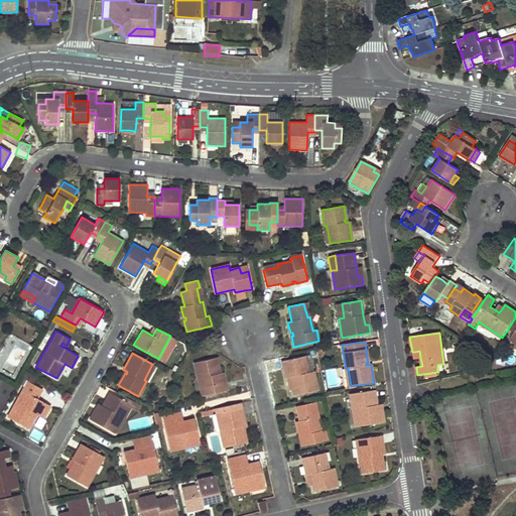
[(317,390),(313,371),(308,373),(306,364),(300,365),(299,357),(282,361),(286,378),(289,377),(293,395),(317,390)]
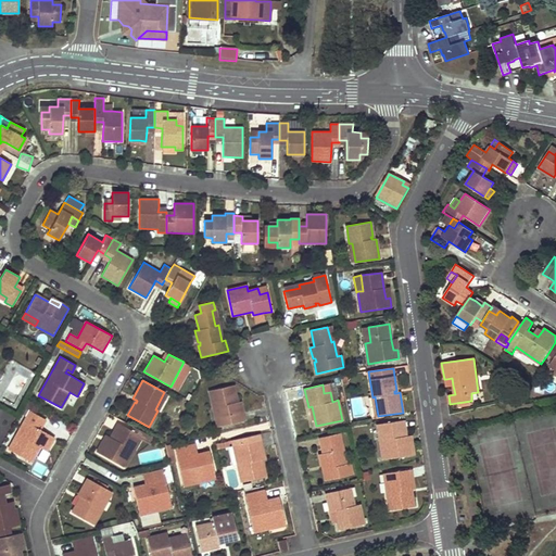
[(239,402),(237,402),(235,403),(235,400),(236,400),(232,386),(209,391),(213,408),(215,407),(220,427),(244,421),(239,402)]
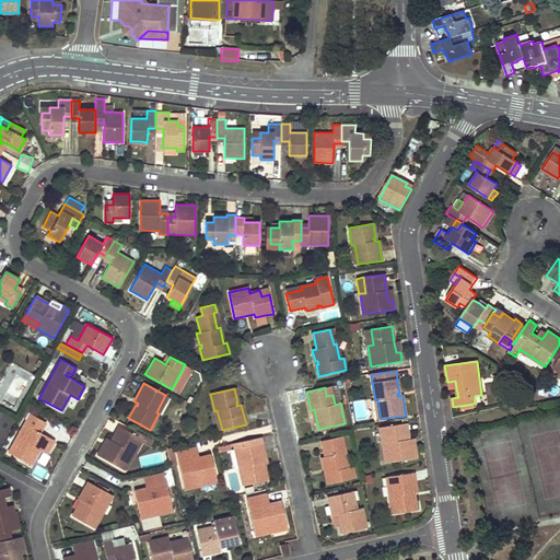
[(167,397),(165,395),(156,412),(159,413),(167,397)]
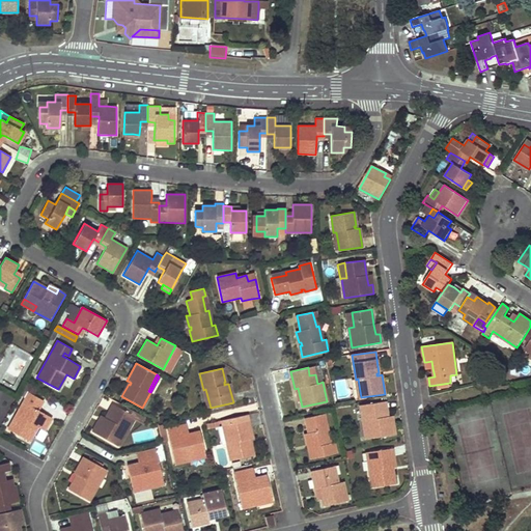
[(51,418),(37,410),(33,408),(35,406),(39,408),(43,400),(28,392),(7,429),(29,441),(37,426),(44,430),(51,418)]
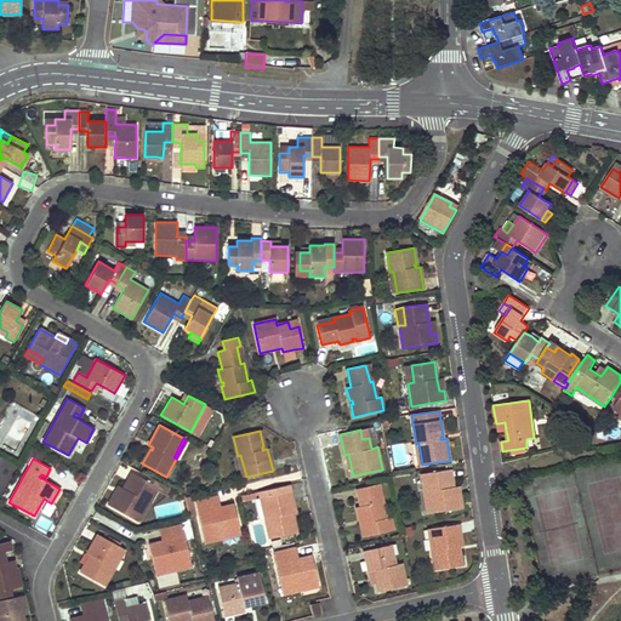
[(461,508),(460,497),(455,499),(453,488),(450,469),(427,473),(429,490),(423,491),(427,513),(461,508)]
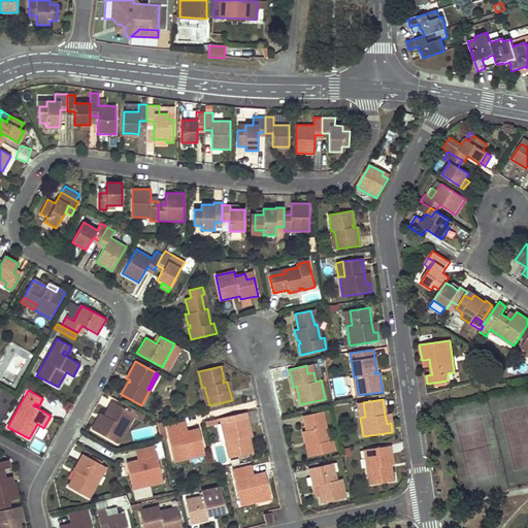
[(127,427),(122,425),(130,411),(112,402),(104,416),(100,424),(96,422),(92,429),(118,444),(127,427)]
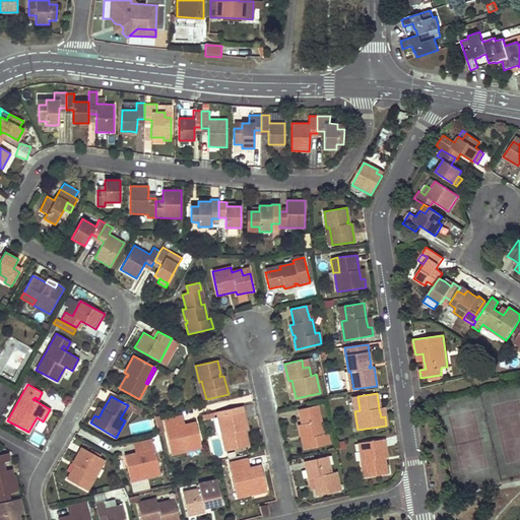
[(128,405),(120,418),(125,420),(132,408),(128,405)]
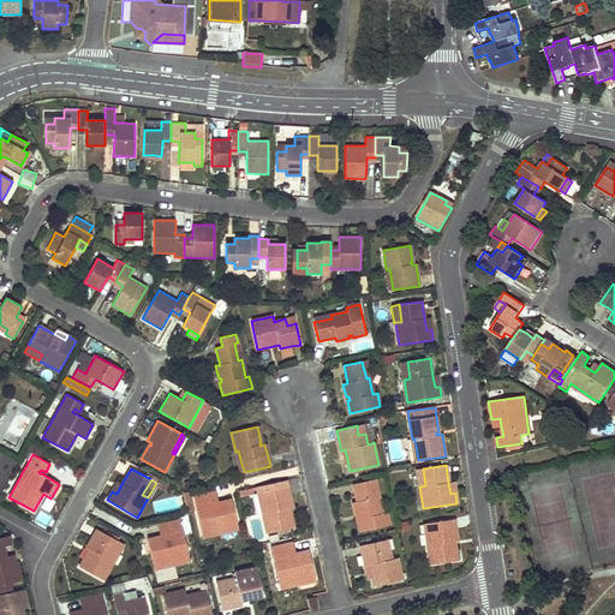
[(287,509),(290,508),(293,508),(286,481),(256,488),(257,493),(252,494),(258,517),(263,515),(268,533),(294,527),(290,512),(288,512),(287,509)]
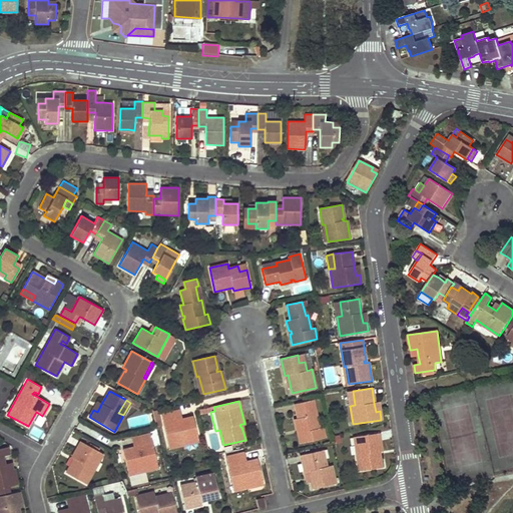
[(298,418),(295,419),(297,430),(299,430),(300,433),(298,433),(300,444),(325,438),(323,428),(320,428),(316,414),(314,415),(310,401),(295,404),(298,418)]
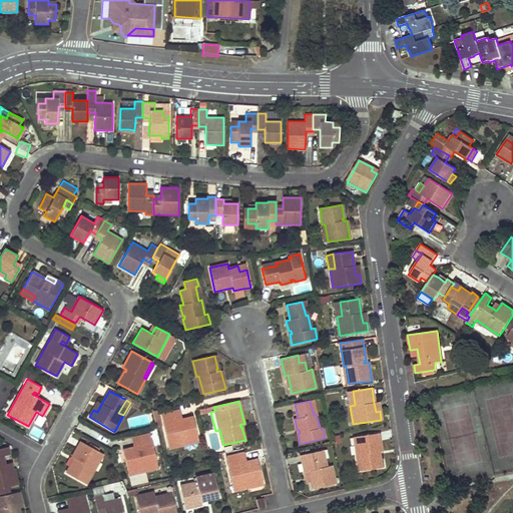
[(97,412),(101,404),(98,402),(93,410),(97,412)]
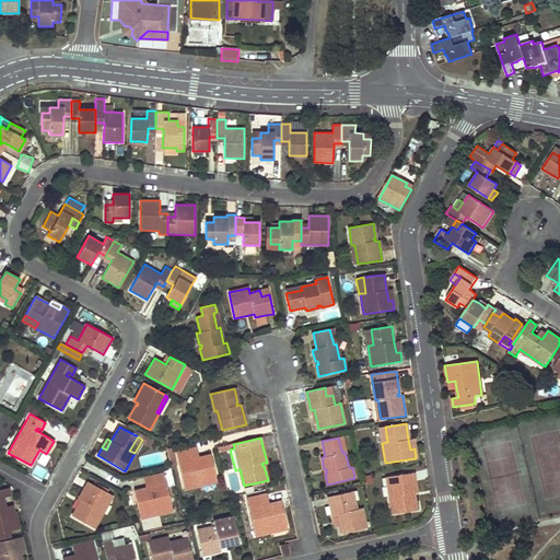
[(166,450),(168,463),(176,462),(174,448),(166,450)]
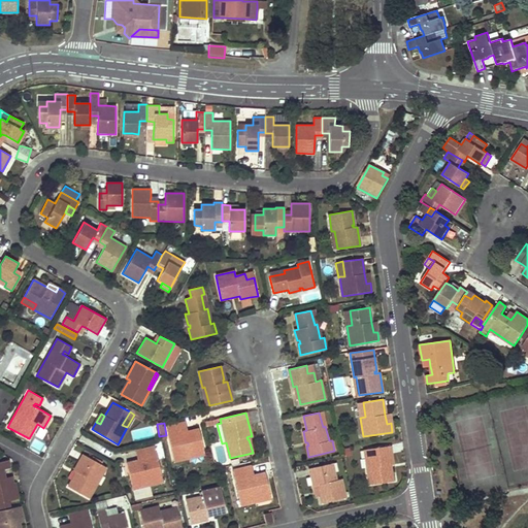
[(203,451),(199,429),(187,432),(188,434),(185,434),(183,423),(166,427),(174,462),(189,458),(188,455),(203,451)]
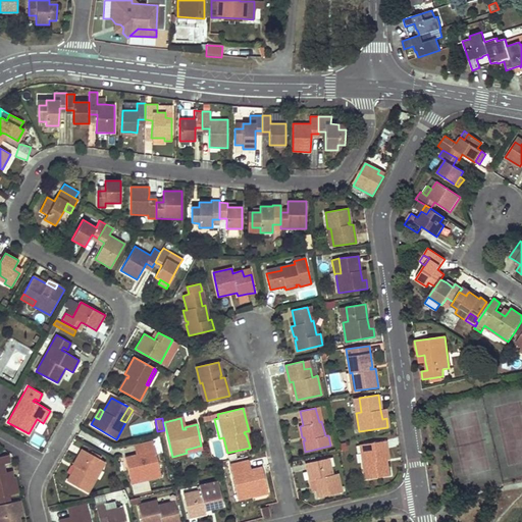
[(384,460),(385,460),(388,459),(385,440),(363,444),(365,462),(363,463),(365,479),(388,476),(386,462),(384,462),(384,460)]
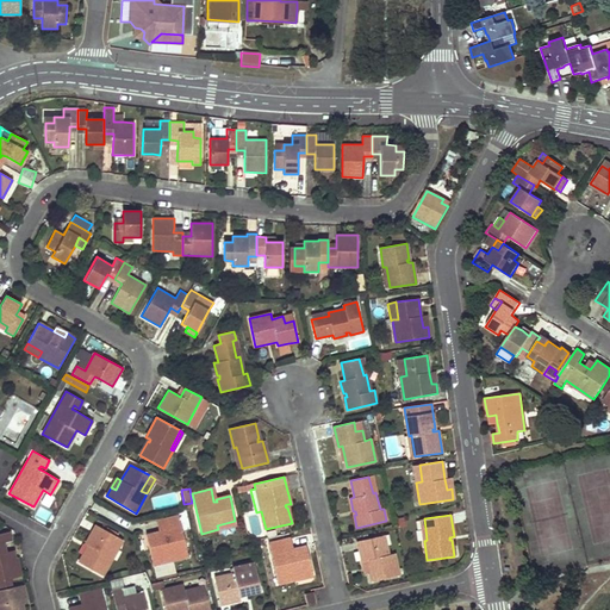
[(159,533),(145,535),(151,560),(170,556),(172,560),(188,556),(179,517),(160,521),(163,534),(160,535),(159,533)]
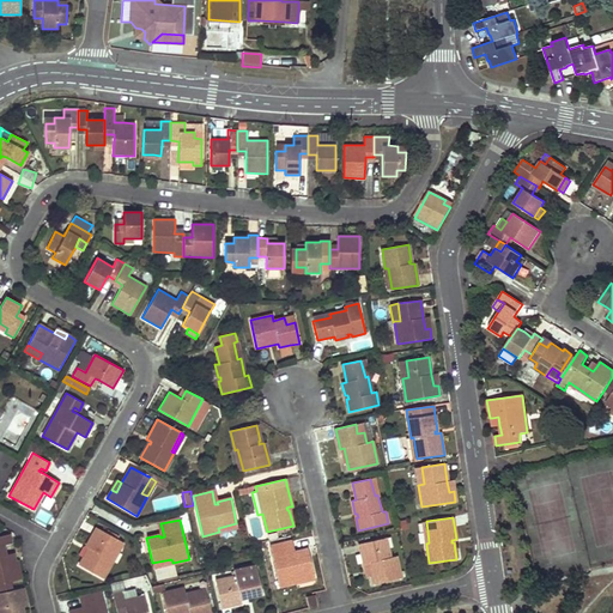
[(85,547),(89,548),(90,550),(89,552),(87,551),(79,565),(103,578),(113,562),(109,560),(120,541),(96,528),(85,547)]
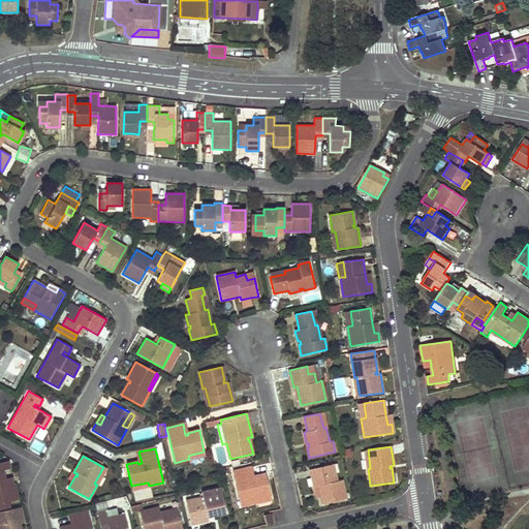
[(0,503),(8,502),(19,500),(14,484),(12,485),(7,486),(5,479),(3,470),(9,469),(8,461),(0,462),(0,503)]
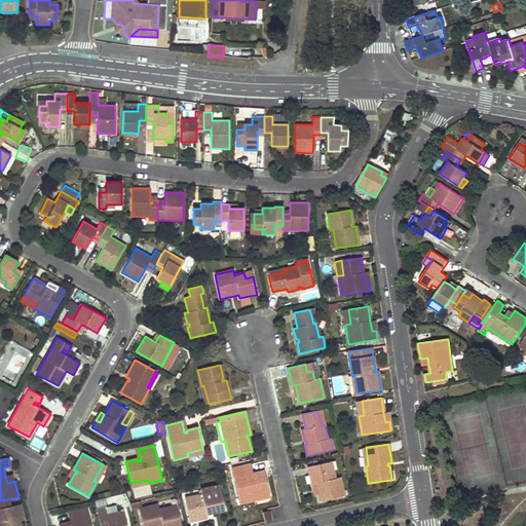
[(326,463),(308,467),(311,485),(315,484),(317,494),(320,501),(344,496),(340,478),(335,479),(333,468),(328,471),(326,463)]
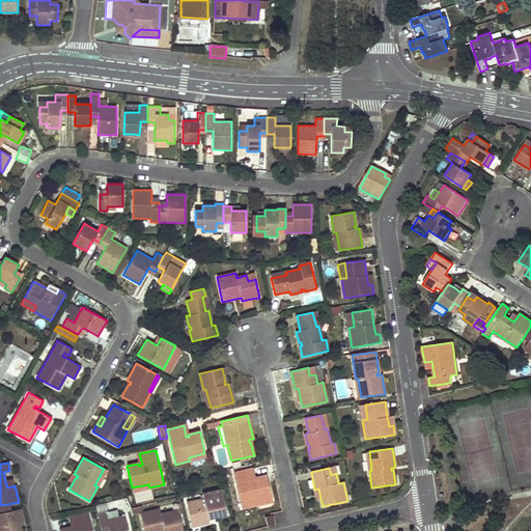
[(107,470),(104,469),(94,485),(98,486),(107,470)]
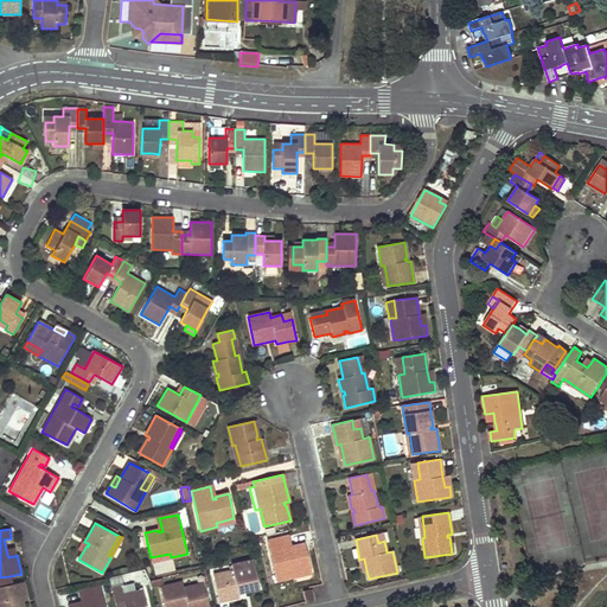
[(311,569),(305,543),(292,547),(292,549),(289,550),(286,537),(267,542),(276,581),(293,577),(292,573),(311,569)]
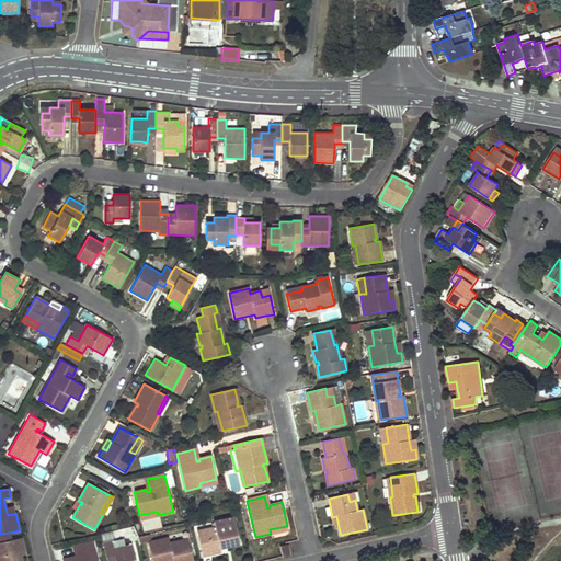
[(212,524),(213,528),(205,530),(206,536),(198,538),(203,557),(221,552),(220,548),(240,544),(233,518),(214,523),(214,524),(212,524)]
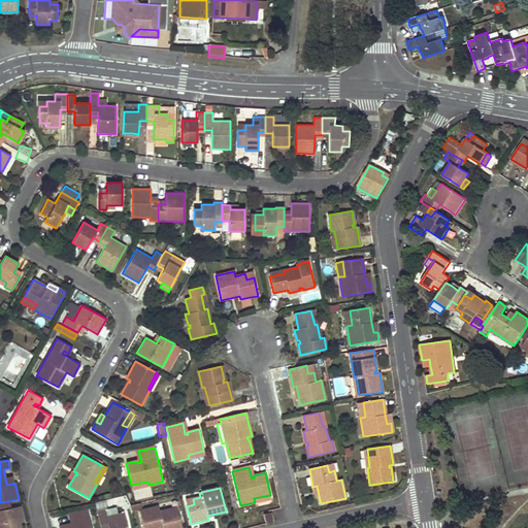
[(0,527),(13,527),(12,524),(19,523),(23,522),(20,506),(10,508),(0,510),(0,527)]
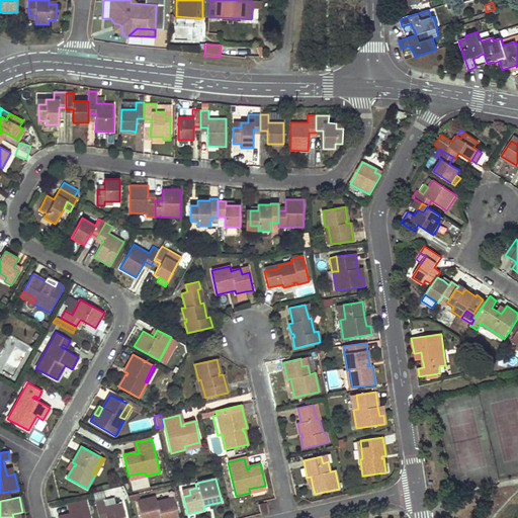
[(166,500),(157,502),(156,497),(137,501),(140,517),(177,517),(174,504),(167,505),(166,500)]
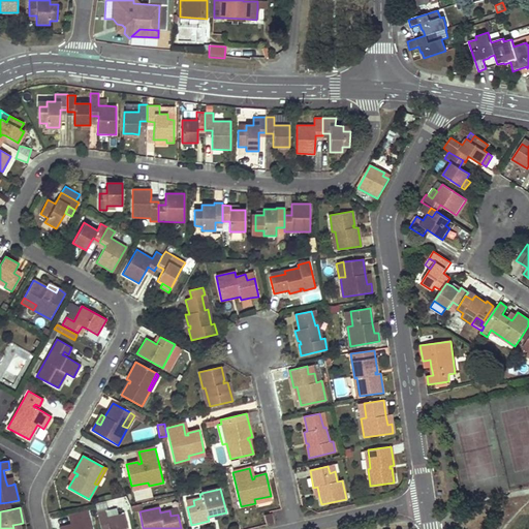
[(127,528),(124,514),(106,518),(104,509),(97,511),(101,528),(109,527),(109,528),(127,528)]
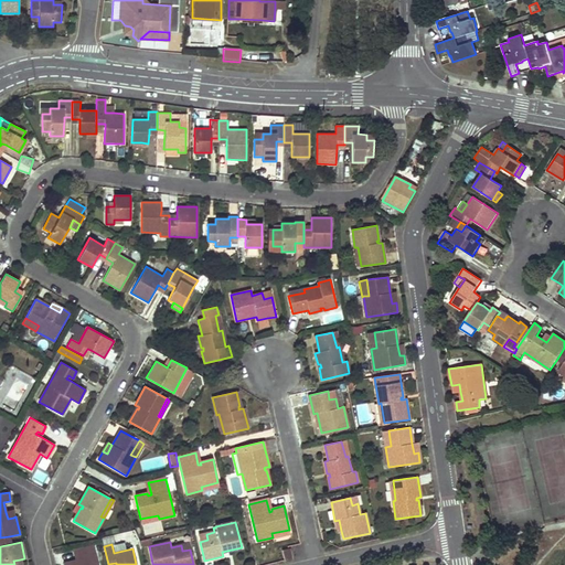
[(75,561),(63,564),(97,564),(94,546),(76,550),(78,563),(76,563),(75,561)]
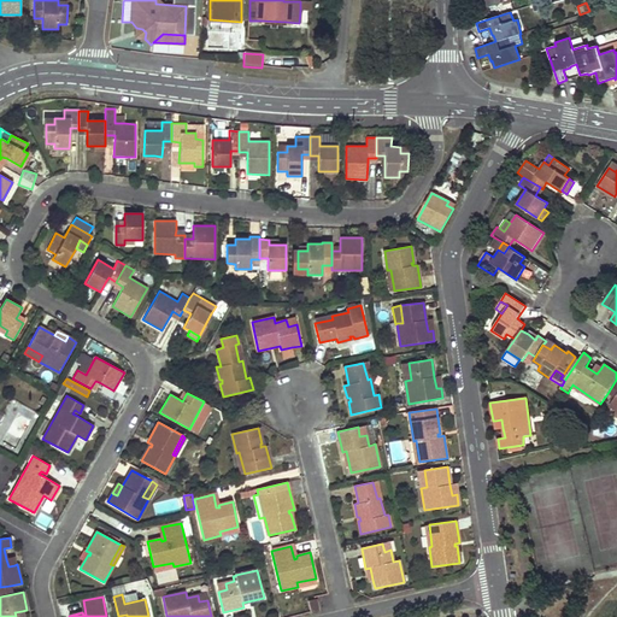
[(316,599),(307,600),(310,612),(318,610),(316,599)]
